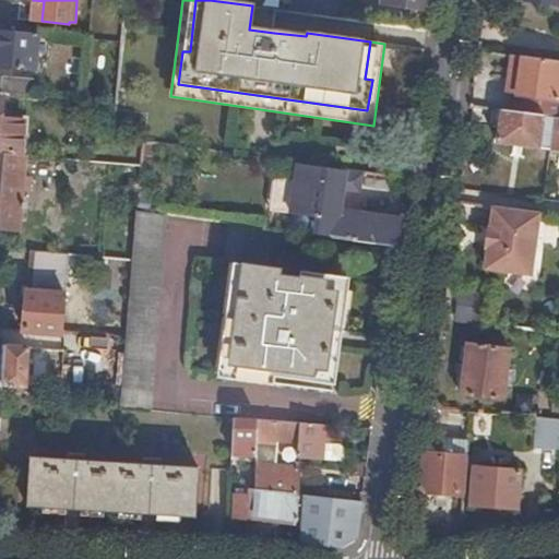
[(290,0),(289,11),(337,18),(340,0),(290,0)]
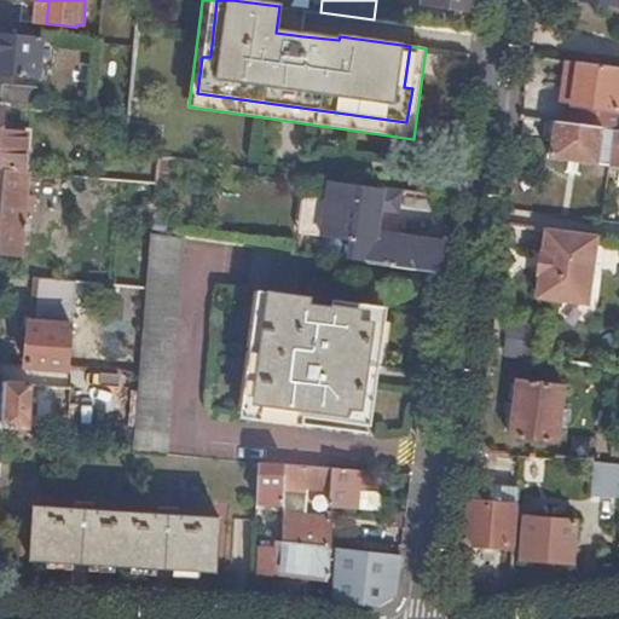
[(476,0),(423,0),(423,5),(475,12),(476,0)]
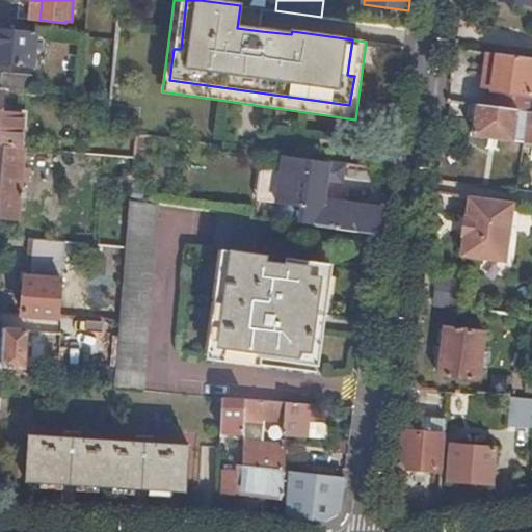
[(264,8),(240,5),(237,28),(261,31),(264,8)]
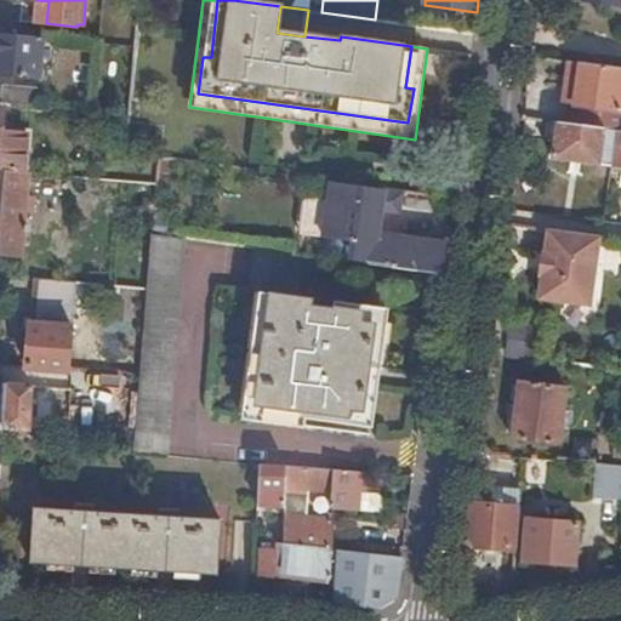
[(43,38),(0,34),(0,73),(39,77),(43,38)]
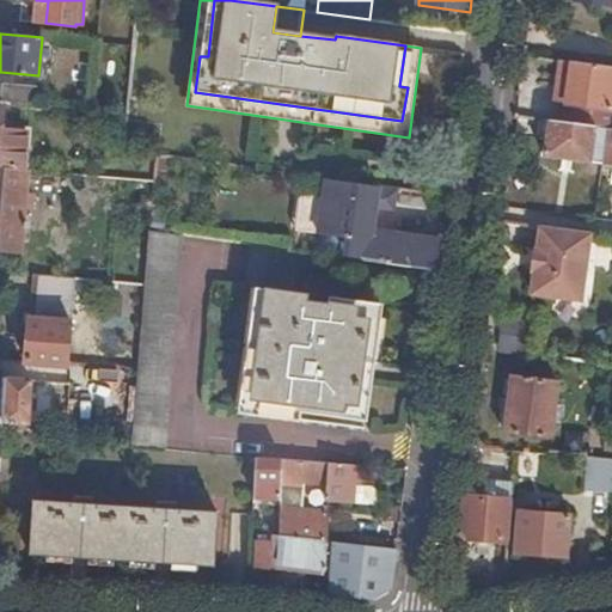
[(611,67),(560,61),(556,101),(561,102),(558,123),(607,130),(611,129),(611,67)]
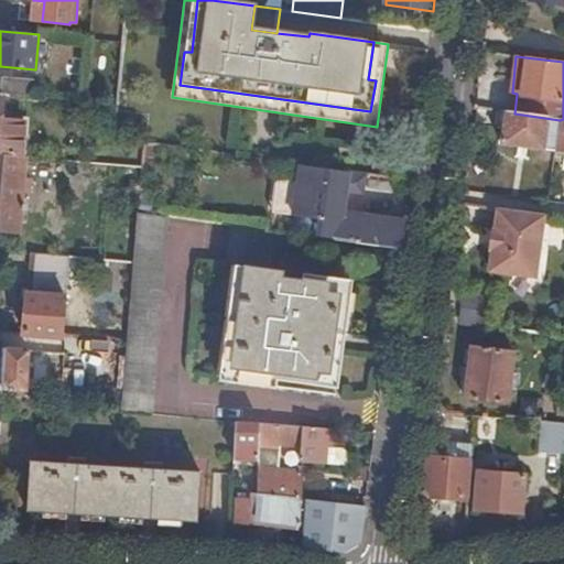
[(1,77),(0,94),(33,96),(34,80),(1,77)]
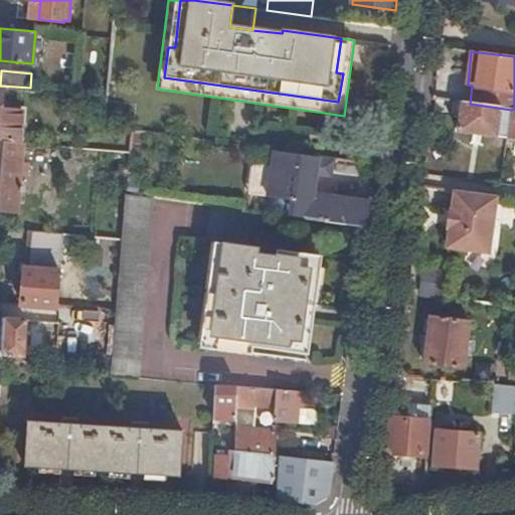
[(0,141),(21,143),(22,114),(1,112),(3,92),(0,91),(0,141)]
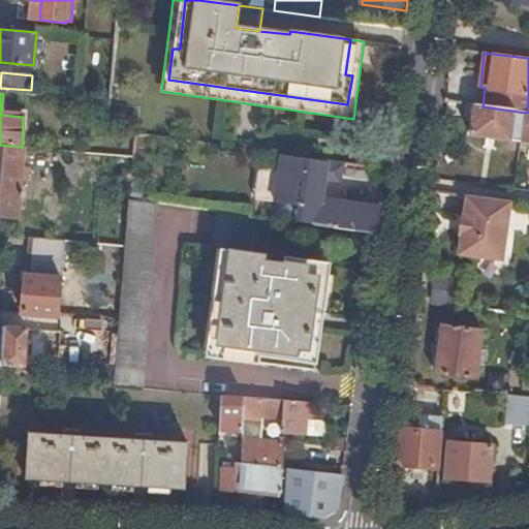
[(483,106),(467,104),(464,121),(472,122),(471,135),(510,141),(510,143),(521,144),(525,113),(483,106)]
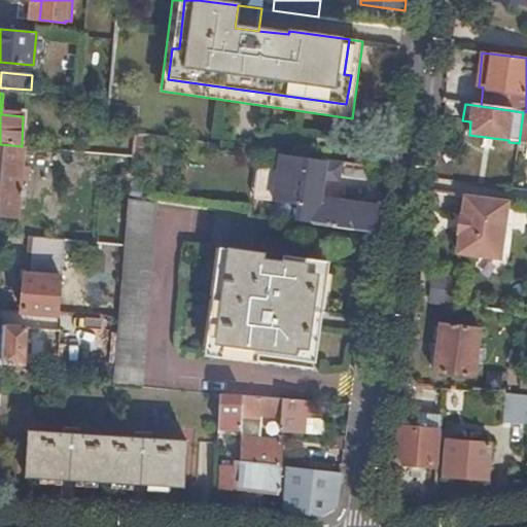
[(24,167),(26,146),(22,146),(0,144),(0,215),(19,217),(23,179),(27,178),(28,168),(24,167)]
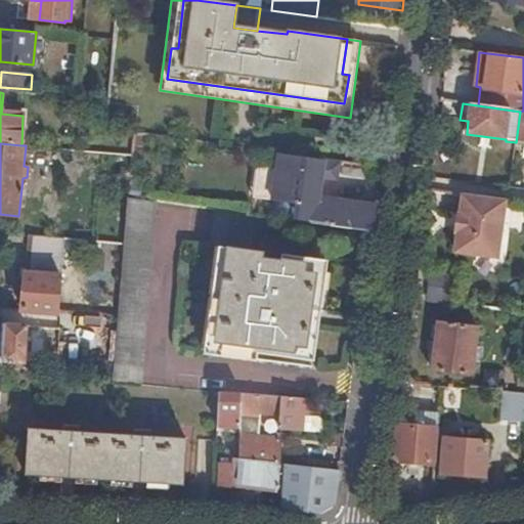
[(346,149),(344,163),(360,165),(361,151),(346,149)]
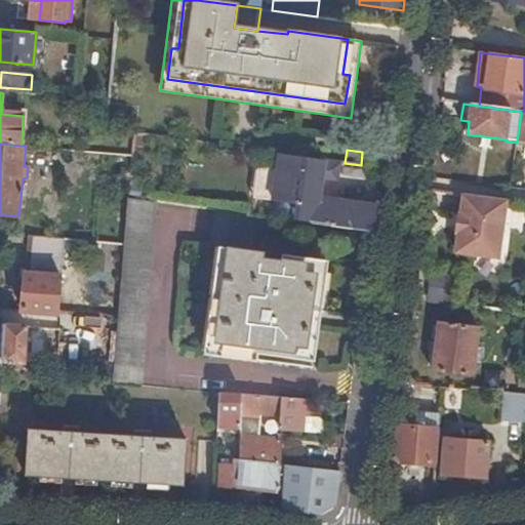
[(323,160),(279,154),(277,170),(273,201),(298,204),(296,219),(372,231),(375,207),(333,202),(332,208),(317,206),(318,198),(323,160)]
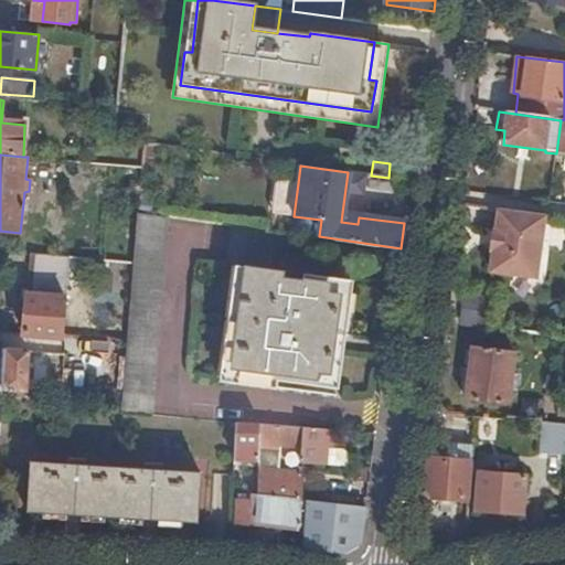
[(294,216),(298,183),(277,180),(273,213),(294,216)]
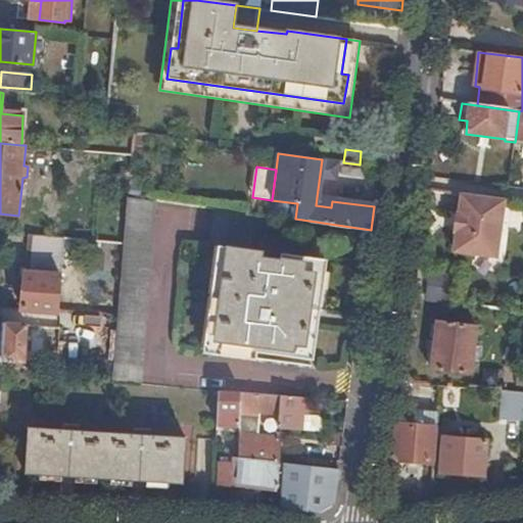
[(506,200),(464,195),(461,210),(459,210),(456,231),(458,231),(455,249),(496,256),(506,200)]
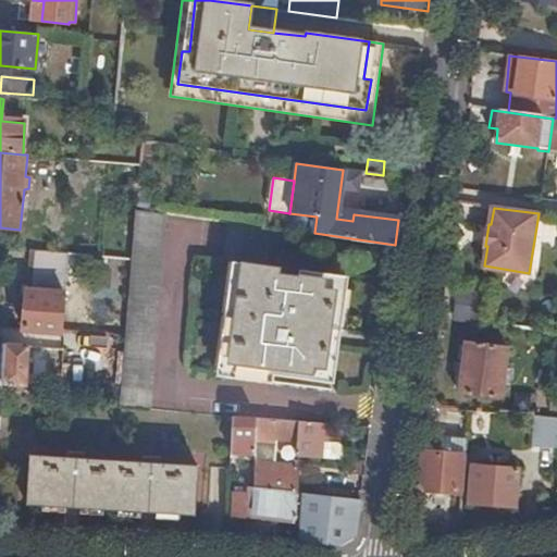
[(165,213),(135,209),(130,279),(121,397),(121,406),(149,408),(165,213)]
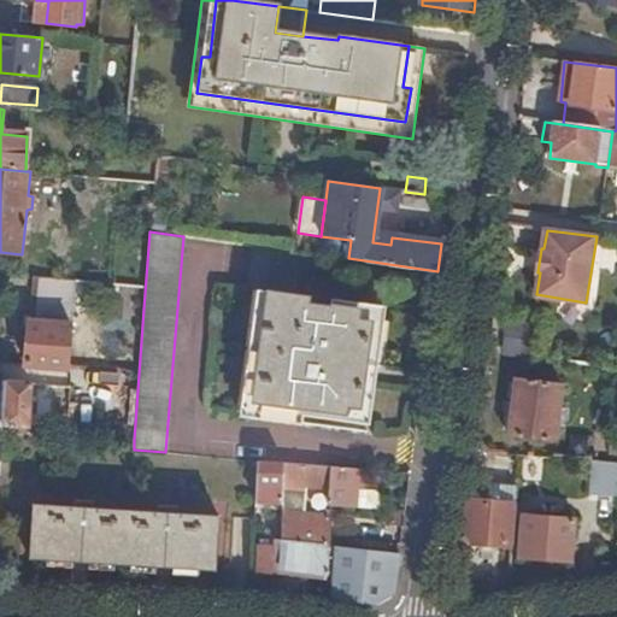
[(392,235),(374,233),(372,242),(391,245),(392,238),(392,235)]
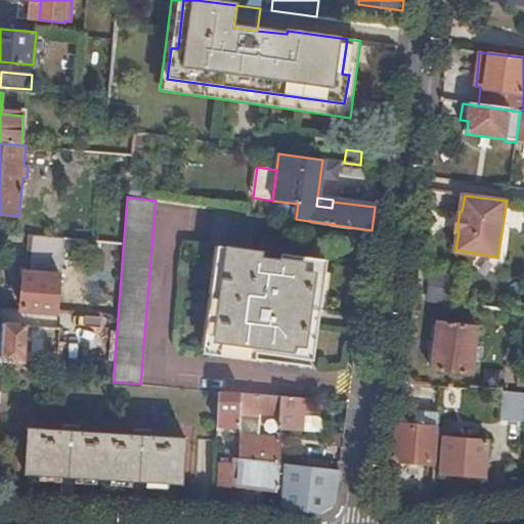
[(253,213),(213,208),(209,244),(224,246),(215,319),(220,320),(216,354),(255,359),(257,345),(269,347),(268,354),(302,358),(306,329),(307,321),(302,320),(303,309),(318,310),(320,290),(311,289),(315,258),(286,254),(285,260),(260,257),(261,250),(248,249),(253,213)]
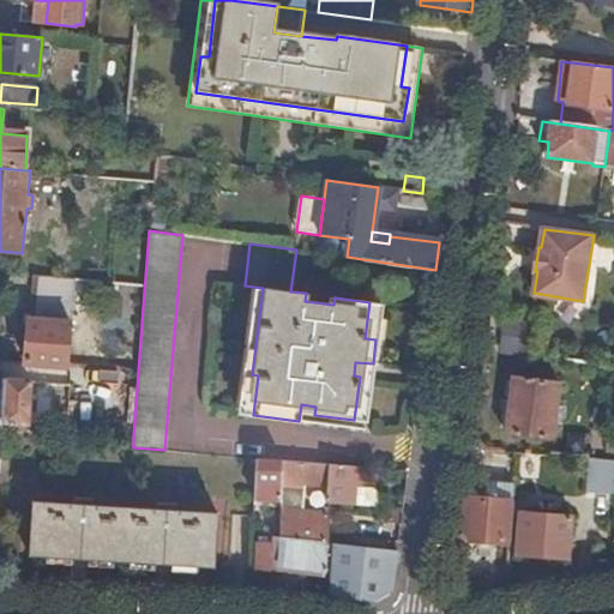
[(26,361),(68,366),(76,277),(35,274),(26,361)]
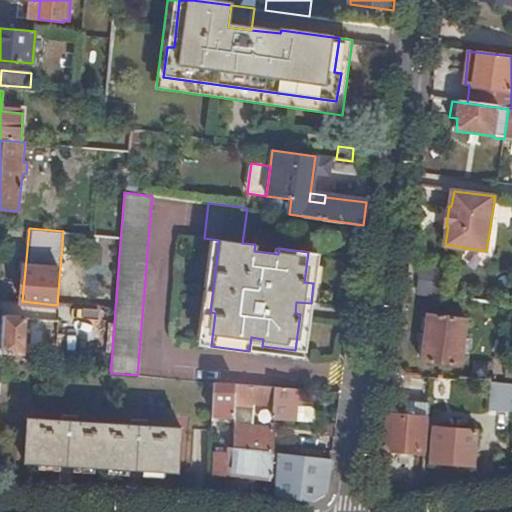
[(300,314),(299,321),(308,322),(311,303),(296,302),(295,313),(300,314)]
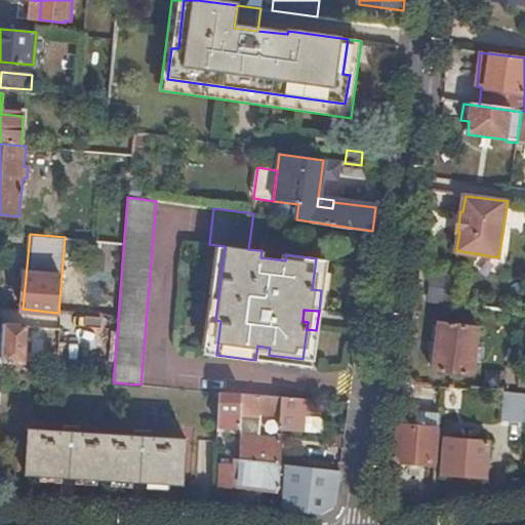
[(27,325),(4,323),(2,356),(1,367),(24,368),(27,325)]
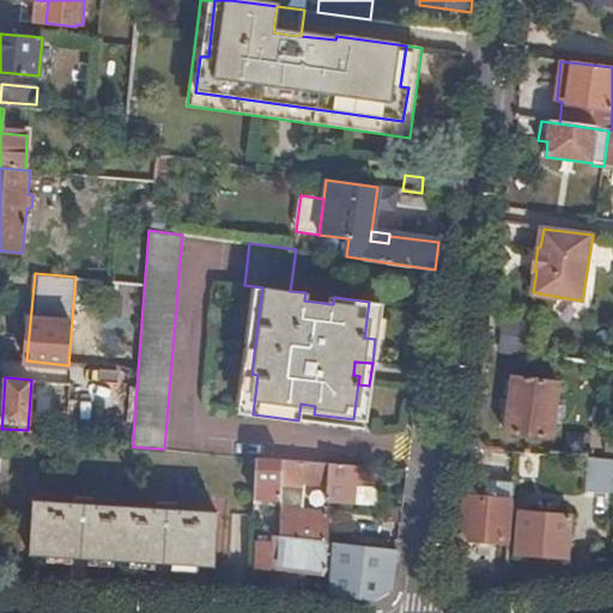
[(505,428),(504,431),(554,437),(560,383),(511,377),(511,381),(508,381),(505,395),(509,395),(507,412),(504,411),(502,426),(505,428)]
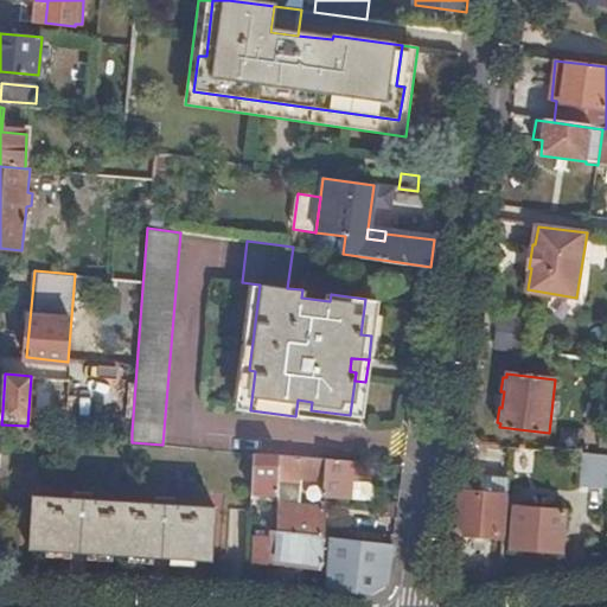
[(598,478),(606,479),(606,454),(585,454),(583,478),(598,478)]
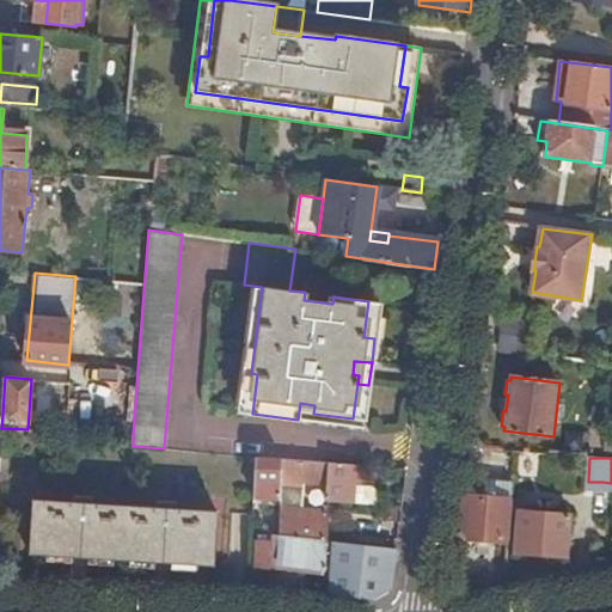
[(326,484),(328,463),(282,459),(281,470),(281,497),(281,526),(280,534),(325,540),(326,514),(301,510),(303,482),(326,484)]
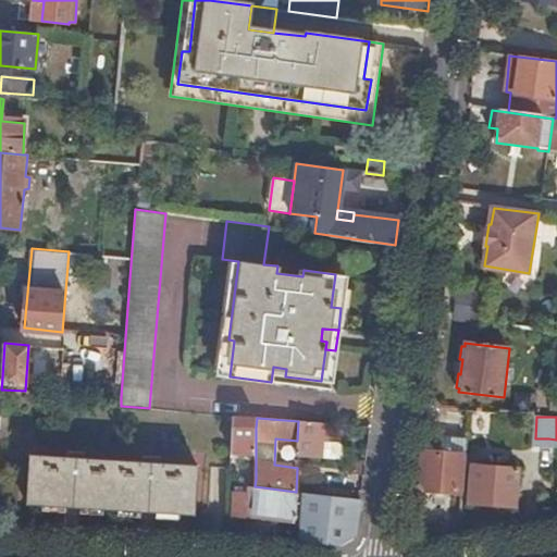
[(318,440),(320,423),(298,421),(297,441),(296,456),(337,459),(338,445),(336,441),(318,440)]
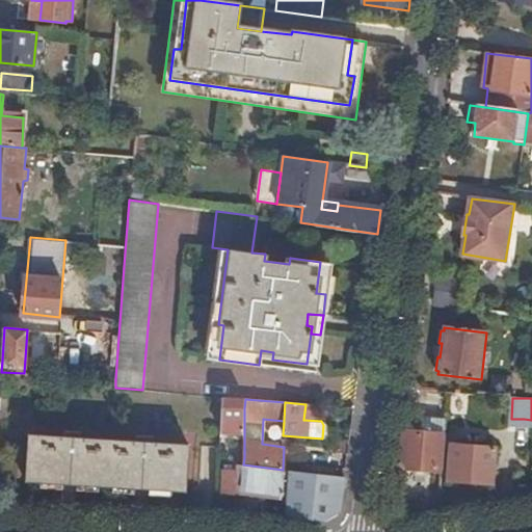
[(244,432),(244,408),(222,407),(221,431),(244,432)]
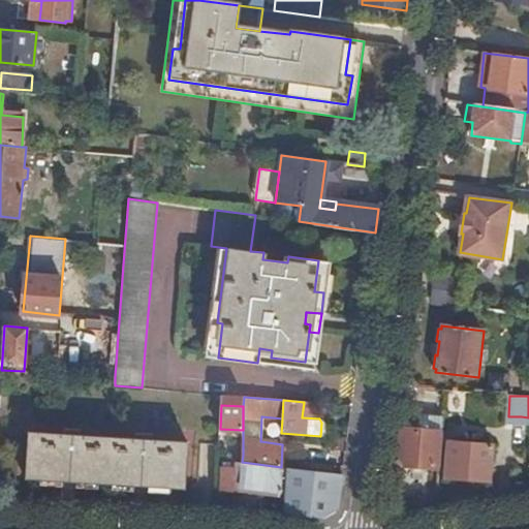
[(521,425),(521,416),(508,416),(507,423),(521,425)]
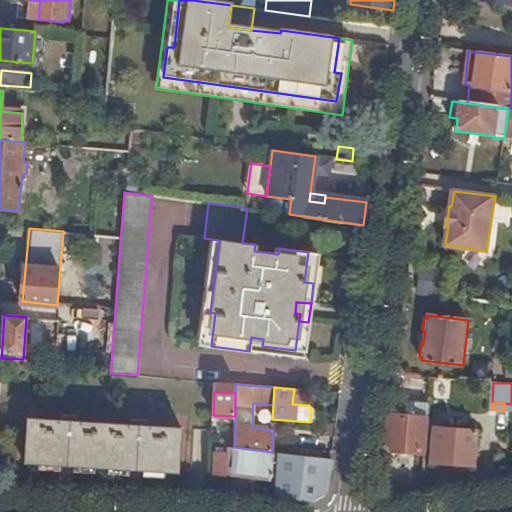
[(394,410),(389,410),(383,451),(426,455),(429,419),(393,416),(394,410)]
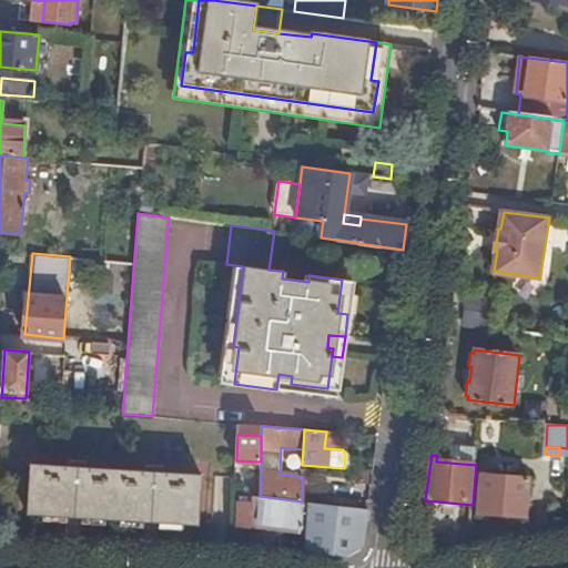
[(68,466),(29,464),(27,515),(198,524),(201,474),(161,472),(161,466),(145,465),(144,472),(84,467),(84,462),(69,460),(68,466)]
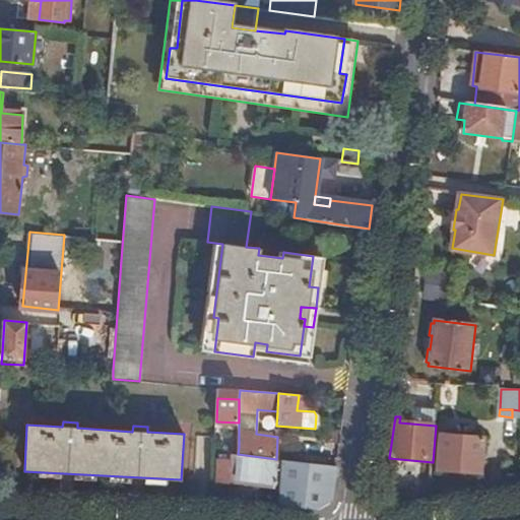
[(484,439),(441,436),(438,470),(443,471),(443,476),(450,476),(450,471),(481,473),(484,439)]
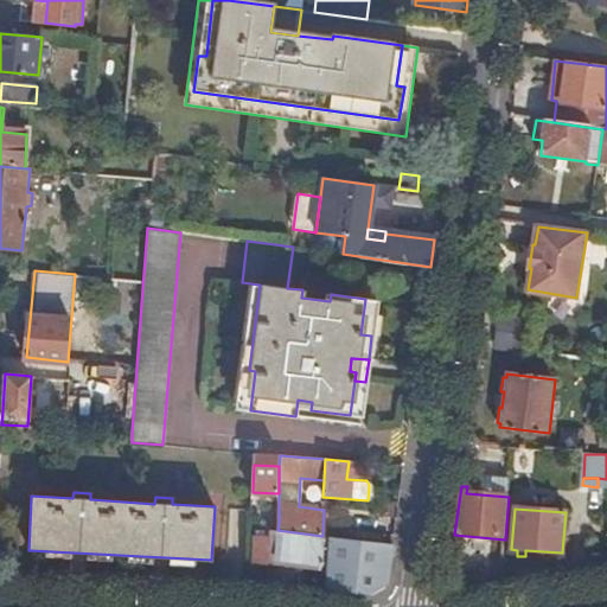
[(272,530),(278,530),(279,522),(269,521),(268,529),(272,530)]
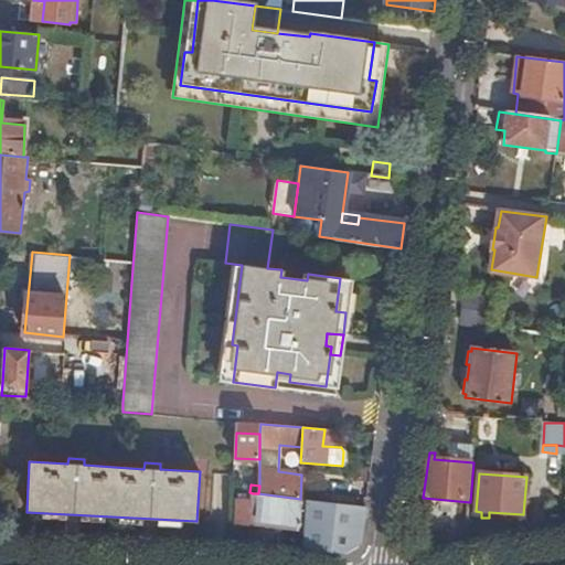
[(299,530),(300,499),(258,493),(253,493),(253,496),(252,501),(251,525),(299,530)]
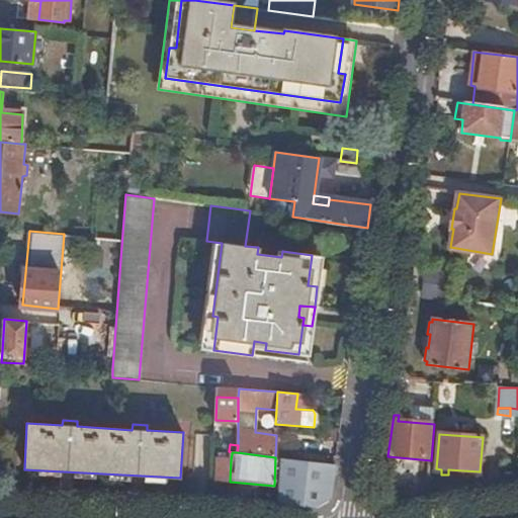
[(217,481),(230,482),(231,459),(219,458),(217,481)]
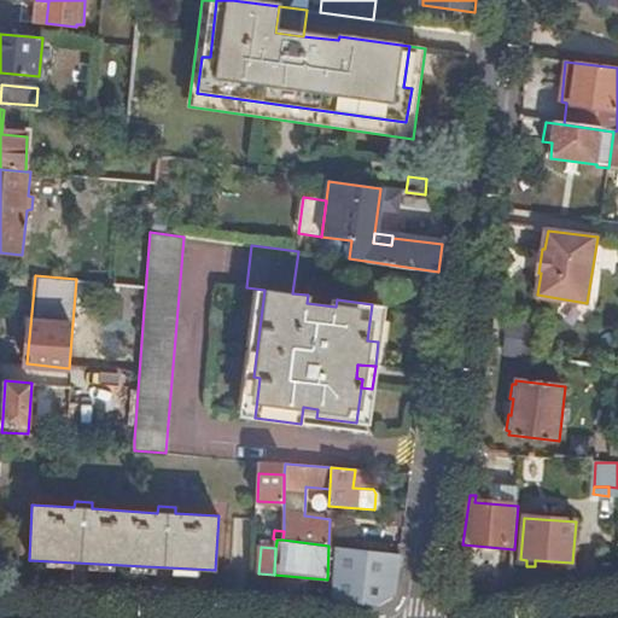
[(395,595),(400,555),(337,547),(332,604),(374,605),(395,595)]
